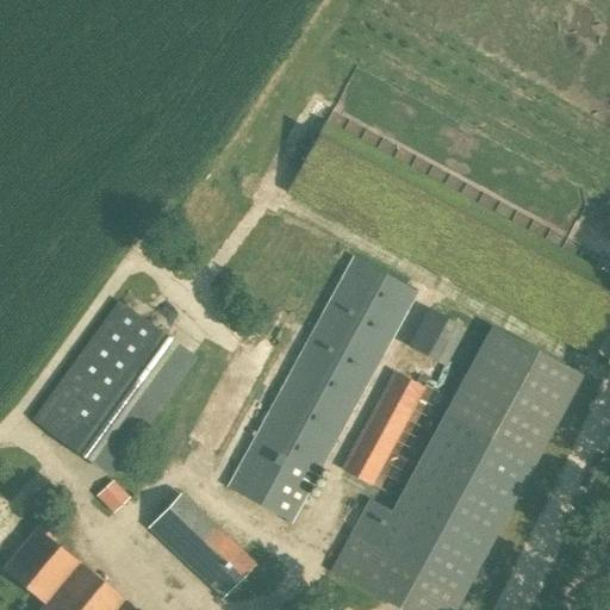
[(226,487),(292,523),(418,292),(352,256),(226,487)]
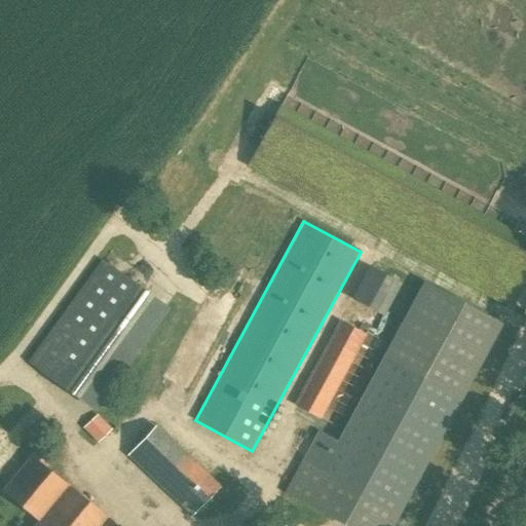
[(170,308),(102,259),(27,362),(95,411),(170,308)]
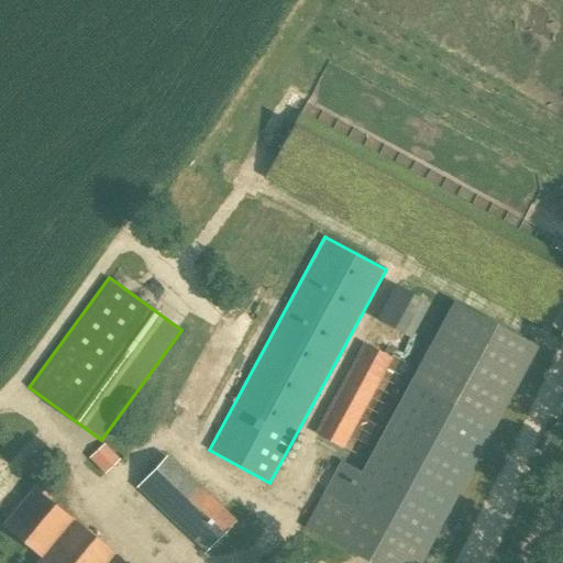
[(379,316),(414,333),(432,299),(398,282),(379,316)]
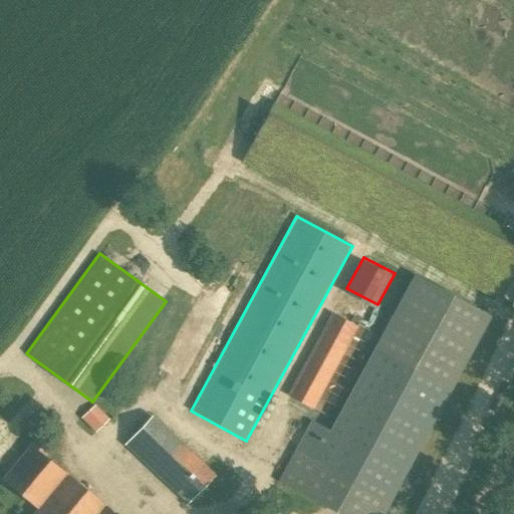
[(374,346),(328,431),(310,421),(278,481),(338,513),(383,513),(453,389),(491,316),(413,274),(374,346)]
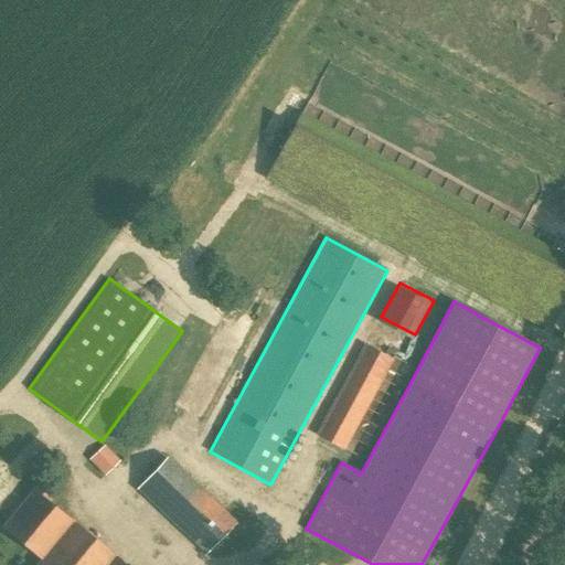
[(316,435),(343,450),(393,360),(365,344),(316,435)]
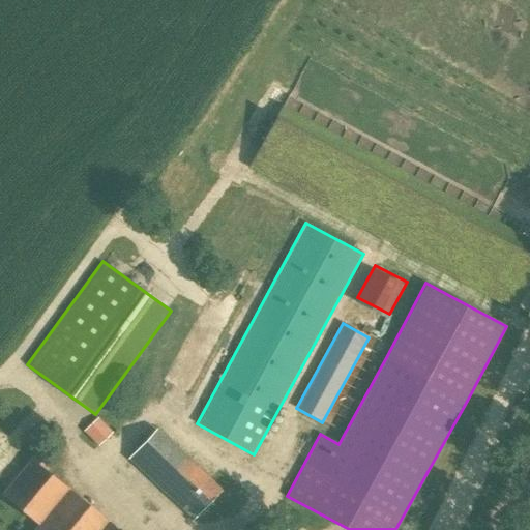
[(84,432),(99,446),(113,433),(97,418),(84,432)]
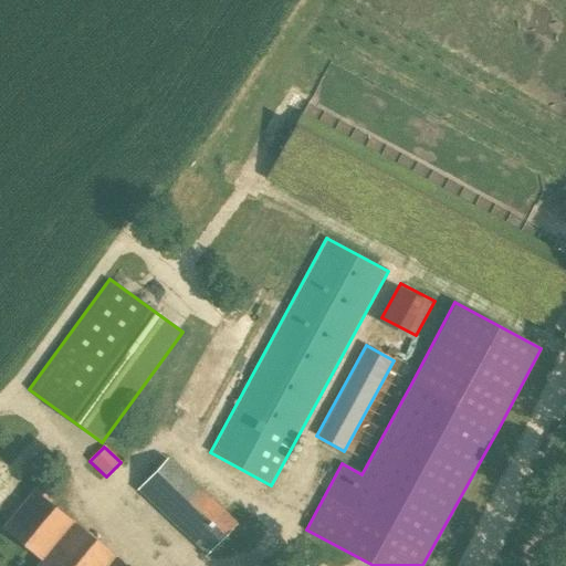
[(136,490),(207,556),(237,524),(166,458),(136,490)]
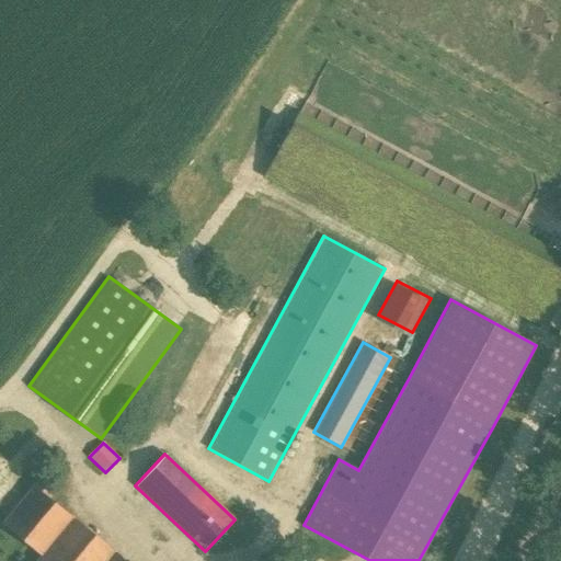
[(124,560),(49,499),(61,484),(46,471),(2,524),(41,556),(35,560),(124,560)]
